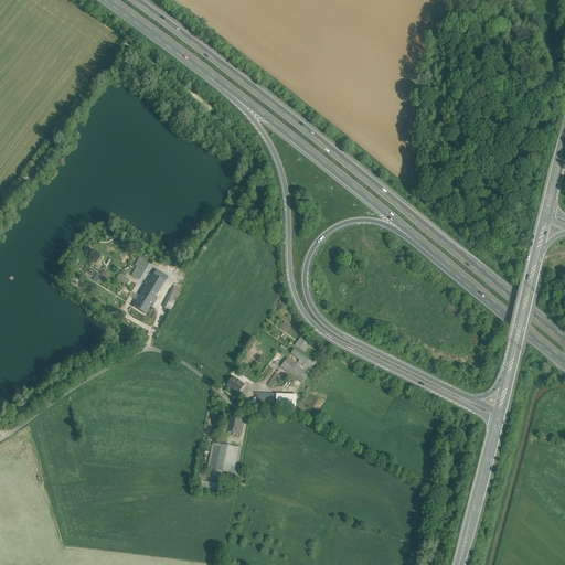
[(136,270),(132,277),(139,280),(146,268),(145,268),(148,263),(142,259),(136,270)]
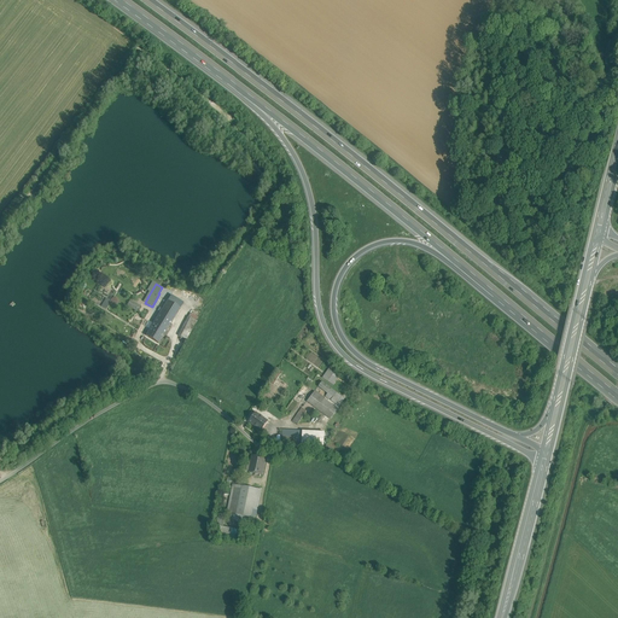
[(182,305),(170,297),(168,301),(180,309),(182,305)]
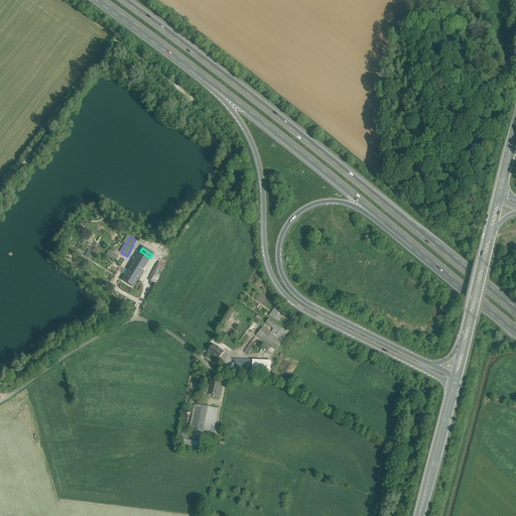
[(117,256),(109,251),(106,255),(115,260),(117,256)]
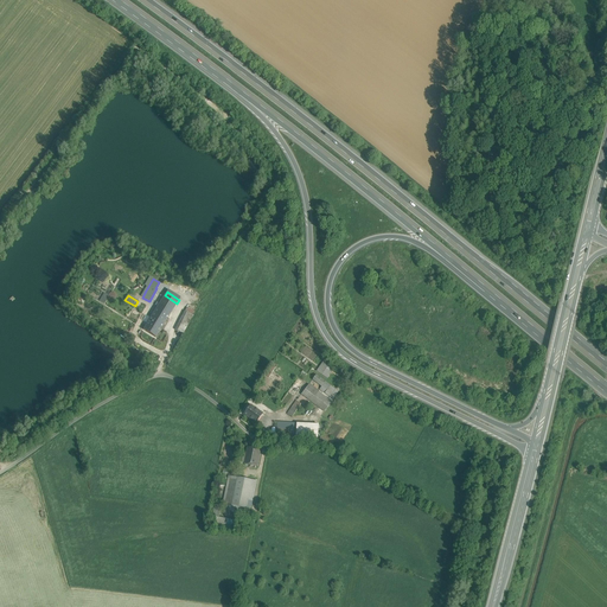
[(165,295),(151,318),(163,326),(177,304),(165,295)]
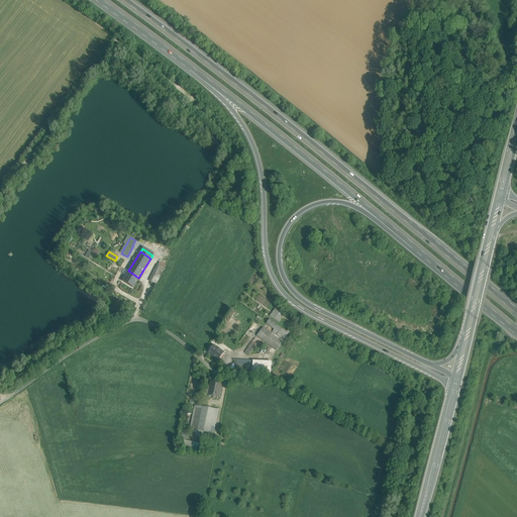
[(158,266),(149,282),(156,285),(164,269),(158,266)]
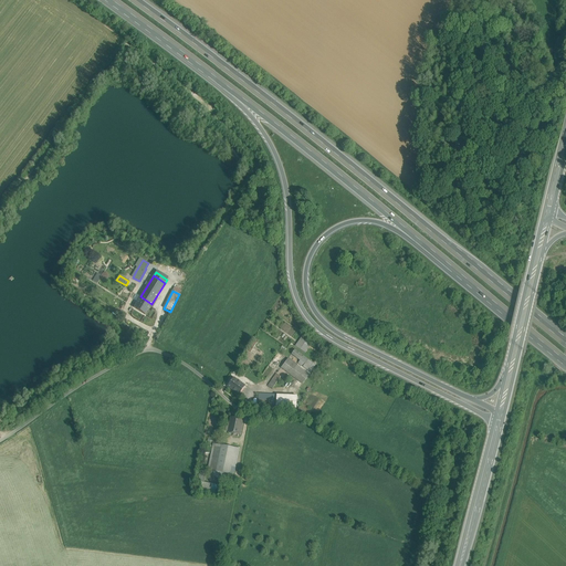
[(152,304),(140,296),(139,299),(138,297),(137,300),(138,301),(134,307),(145,315),(152,304)]
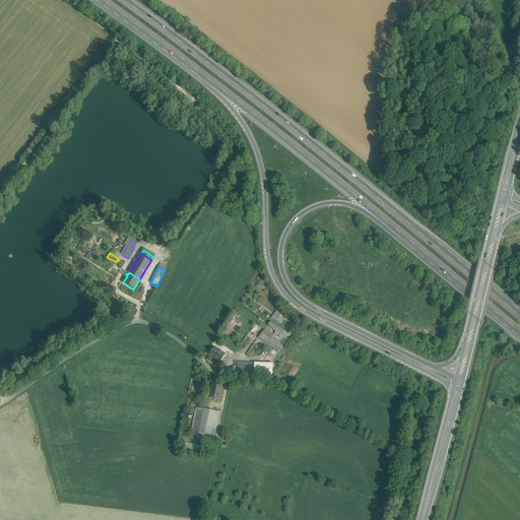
[(277,310),(271,318),(280,324),(285,316),(277,310)]
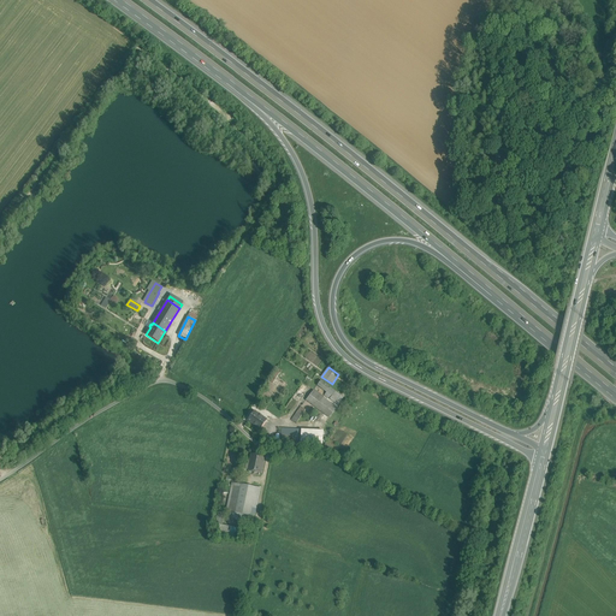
[(270,381),(273,383),(282,371),(278,368),(270,381)]
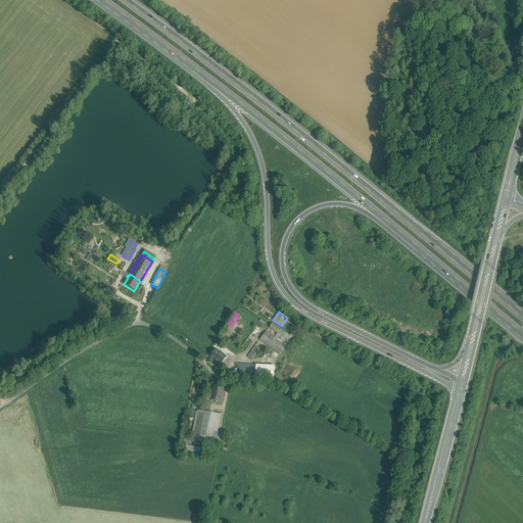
[(292,337),(273,323),(270,327),(278,333),(276,335),(287,344),(292,337)]
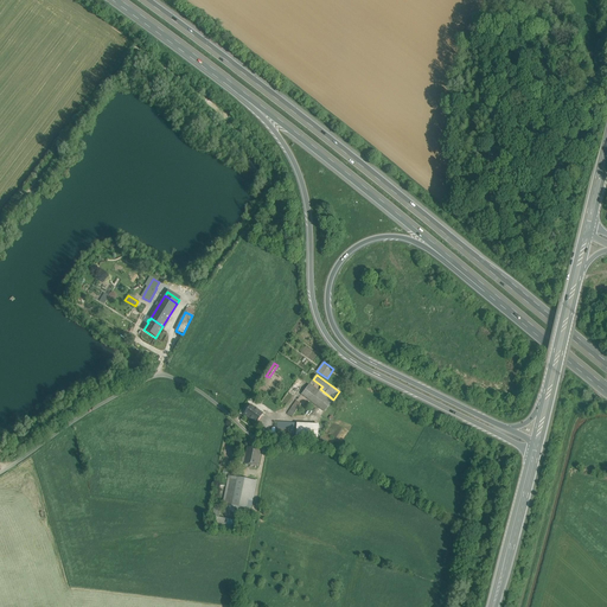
[(299,377),(280,403),(285,407),(304,381),(299,377)]
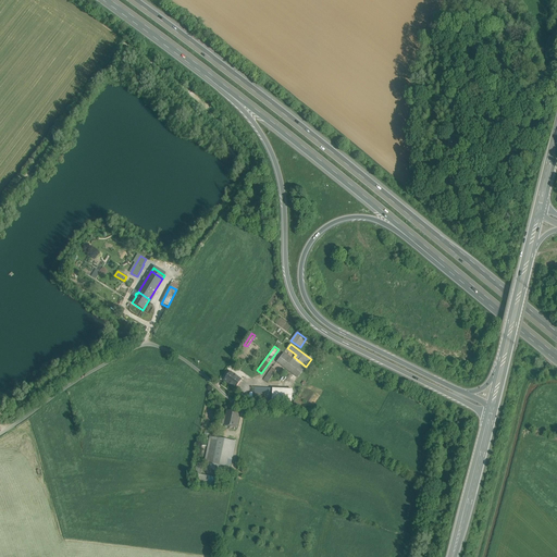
[(305,369),(284,354),(276,362),(298,378),(305,369)]
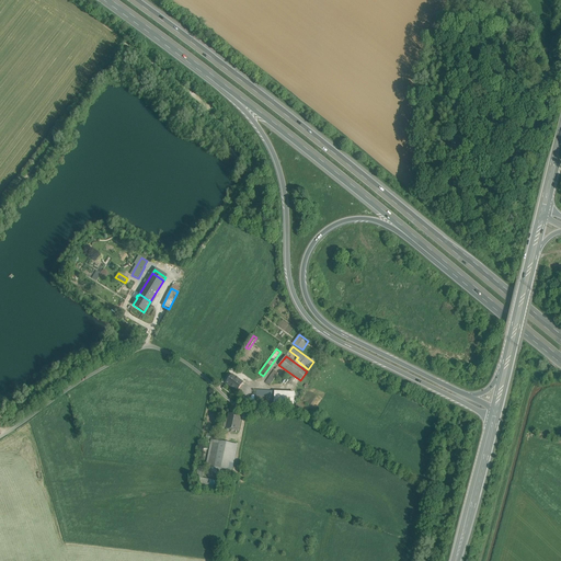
[(274,370),(265,382),(270,386),(278,374),(274,370)]
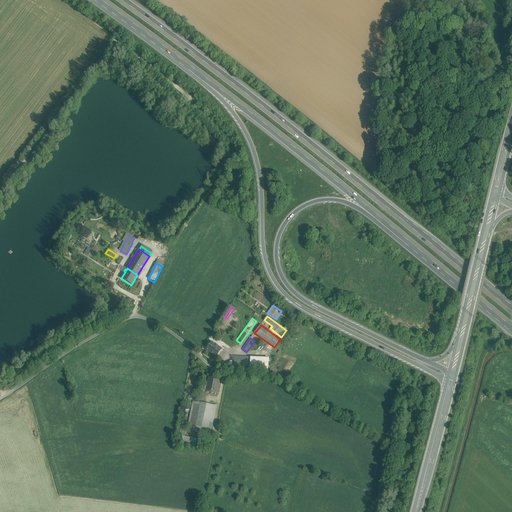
[(222,349),(212,342),(206,349),(217,357),(222,349)]
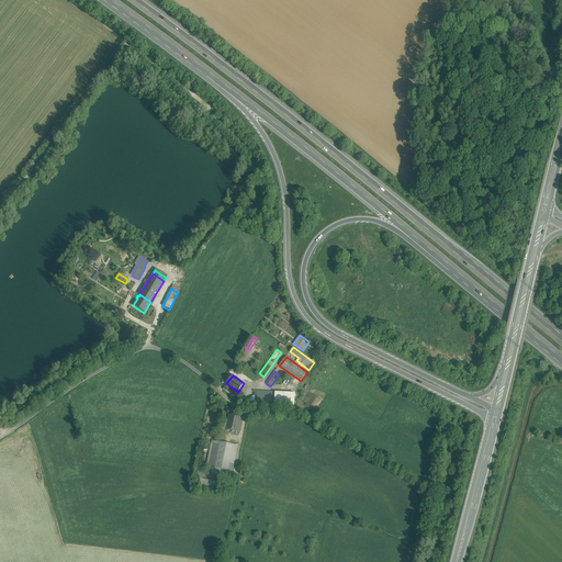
[(257,391),(256,403),(269,404),(270,392),(257,391)]
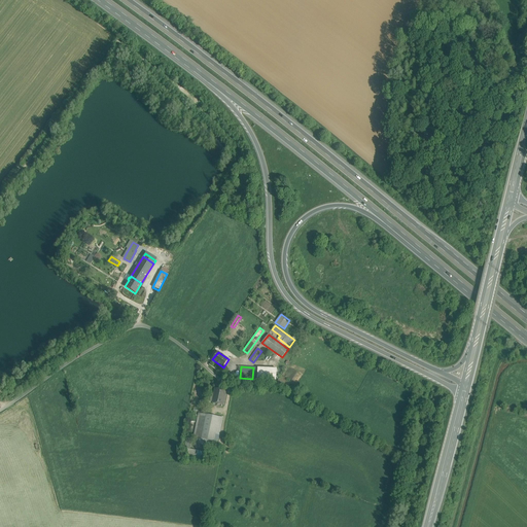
[(258,367),(253,367),(252,379),(276,381),(276,369),(258,367)]
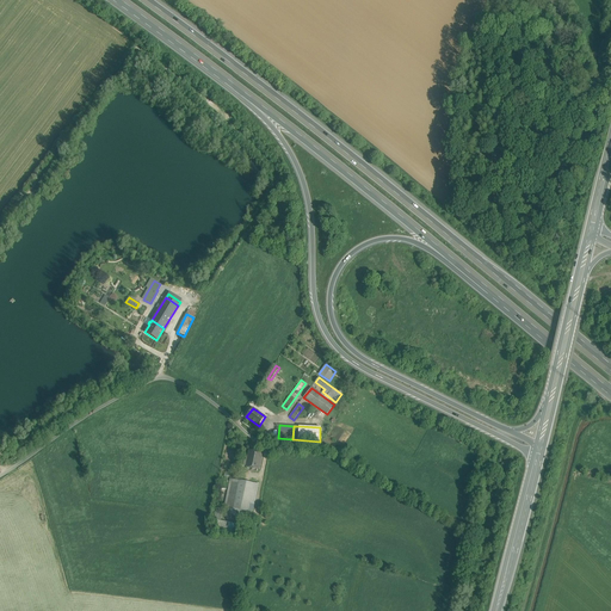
[(263,454),(250,451),(246,467),(259,469),(263,454)]
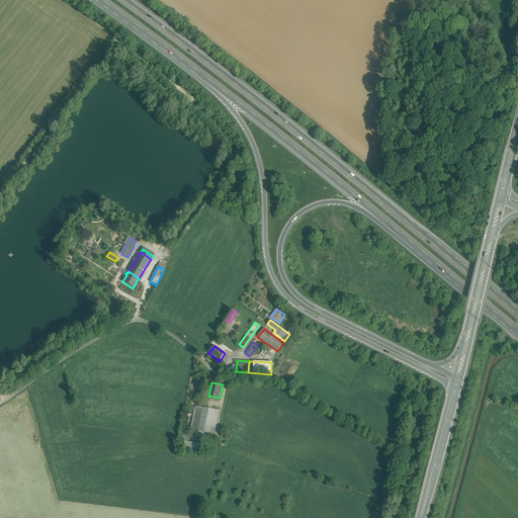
[(203,408),(195,406),(190,430),(198,431),(203,408)]
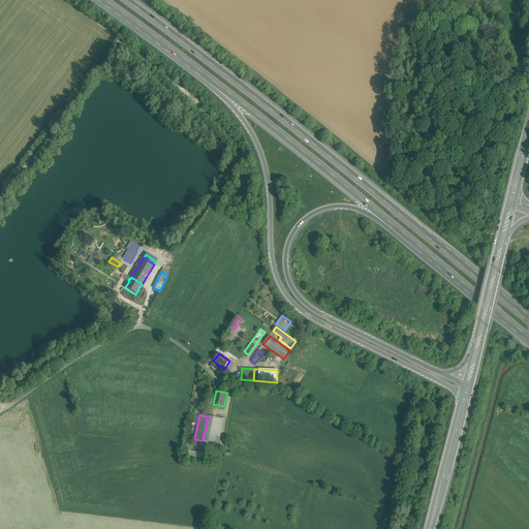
[(220,418),(208,416),(203,440),(215,443),(216,436),(220,437),(224,419),(220,418)]
